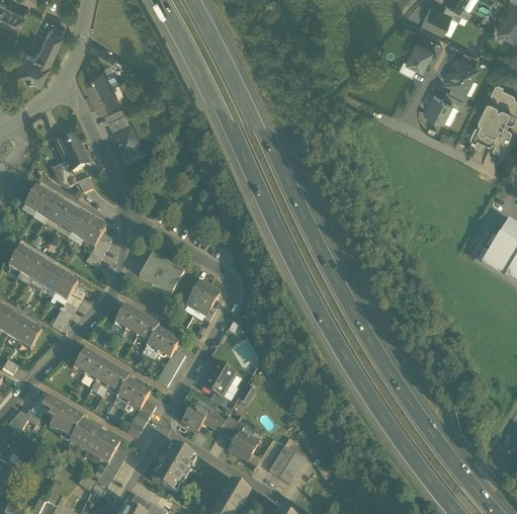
[(0,19),(16,27),(23,13),(4,3),(4,2),(0,0),(0,19)]
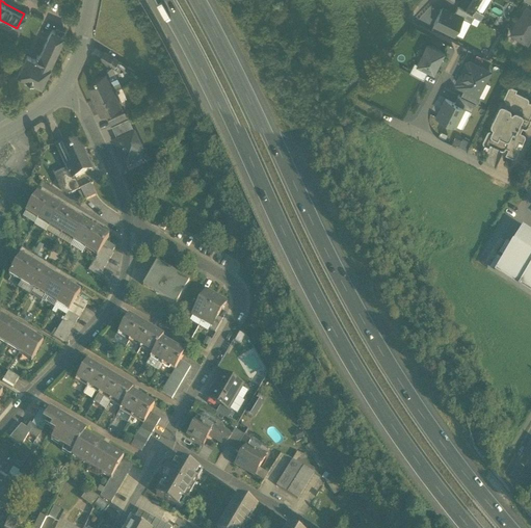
[(473,12),(457,3),(453,10),(461,15),(470,19),(473,12)]
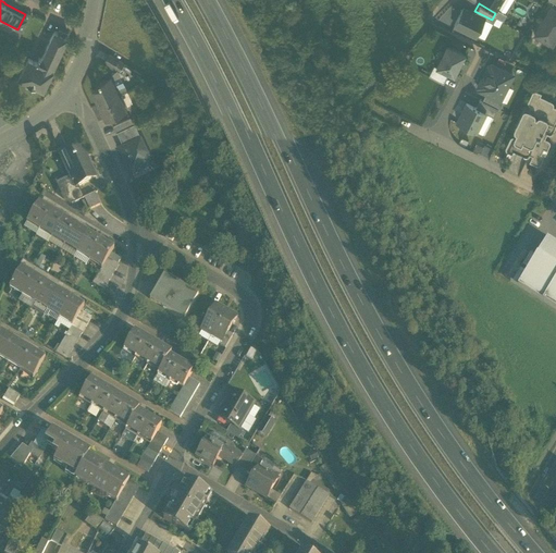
[(533,31),(552,42),(555,35),(555,7),(550,3),(533,31)]
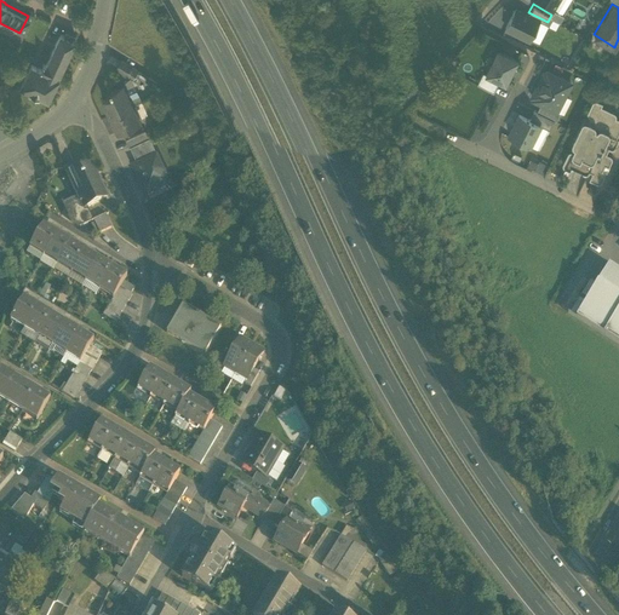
[(528,12),(514,5),(504,24),(528,36),(538,17),(528,12)]
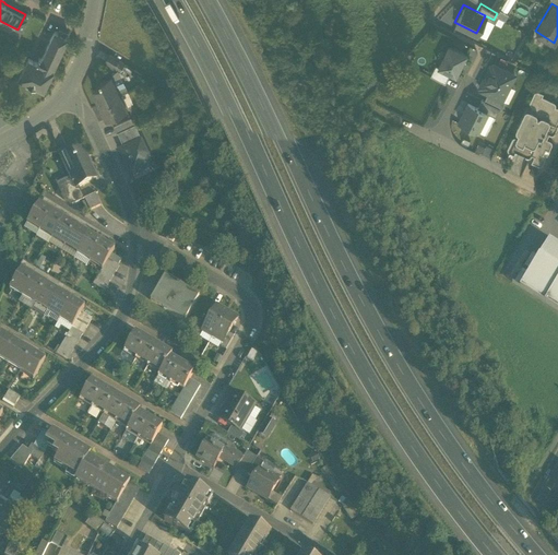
[(42,85),(42,86),(43,85),(51,67),(51,66),(67,33),(54,26),(40,55),(37,54),(35,58),(27,55),(26,54),(26,55),(18,73),(16,74),(18,74),(25,78),(25,79),(26,79),(33,82),(34,82),(42,85)]
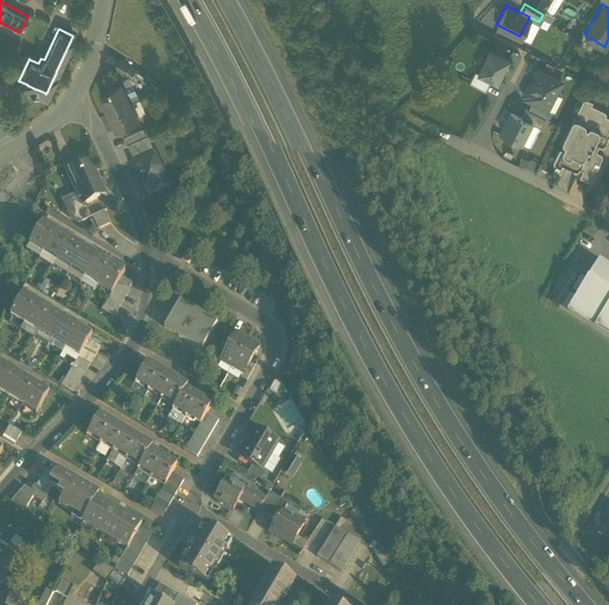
[(508,55),(489,45),(477,68),(477,69),(490,75),(496,79),(508,55)]
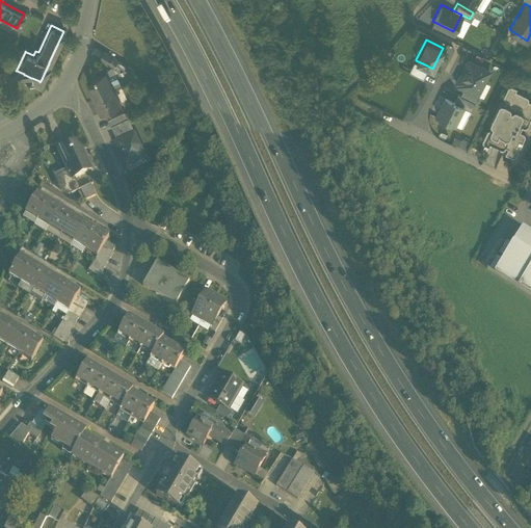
[(114,55),(103,48),(95,43),(89,50),(99,55),(109,62),(110,62),(114,55)]
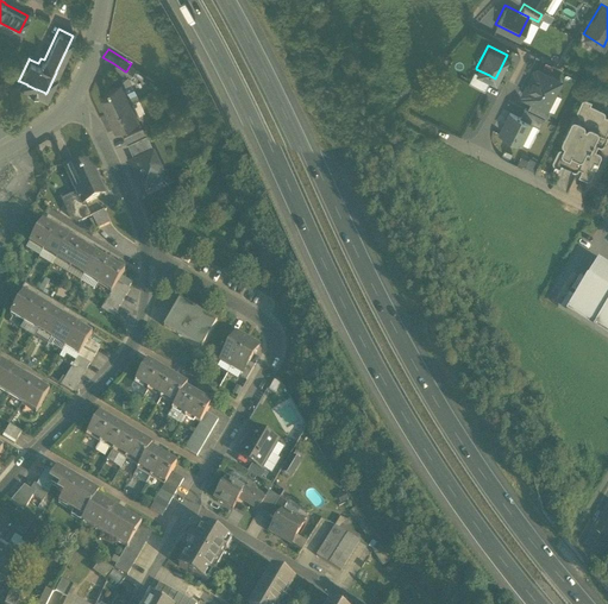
[(530,98),(545,106),(546,105),(553,89),(559,77),(537,65),(536,68),(533,67),(528,75),(531,76),(527,83),(525,82),(521,90),(524,92),(522,94),(530,98)]
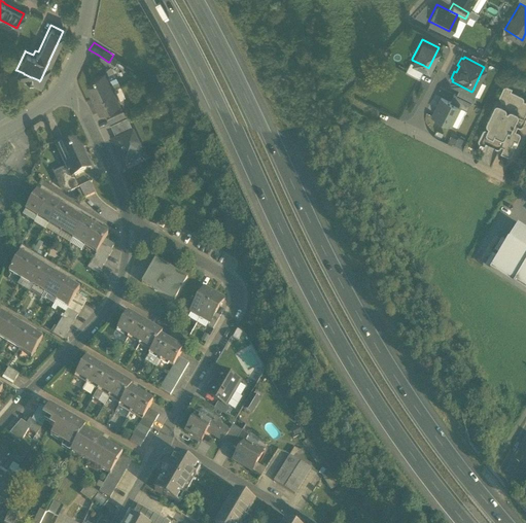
[(423,65),(412,60),(412,59),(410,58),(405,68),(418,75),(423,65)]
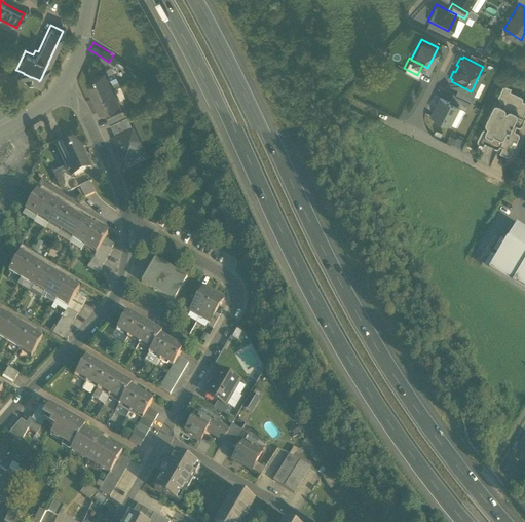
[(108,62),(102,68),(111,85),(118,81),(109,62),(108,62)]
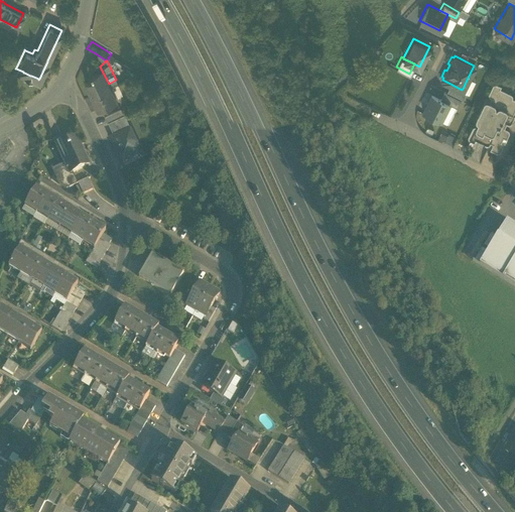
[(91,92),(109,84),(100,67),(90,71),(92,76),(84,79),(91,92)]
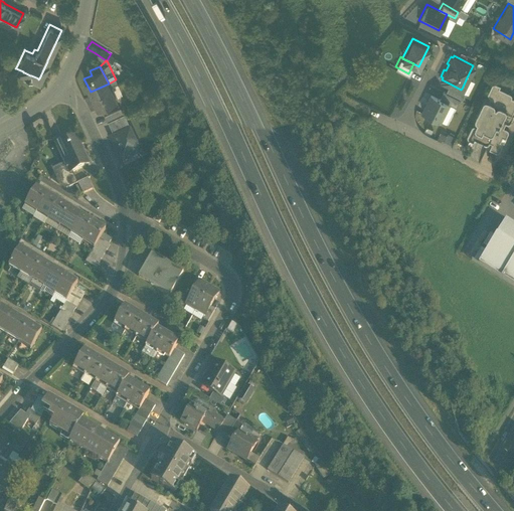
[(474,78),(468,75),(462,89),(465,90),(467,92),(474,78)]
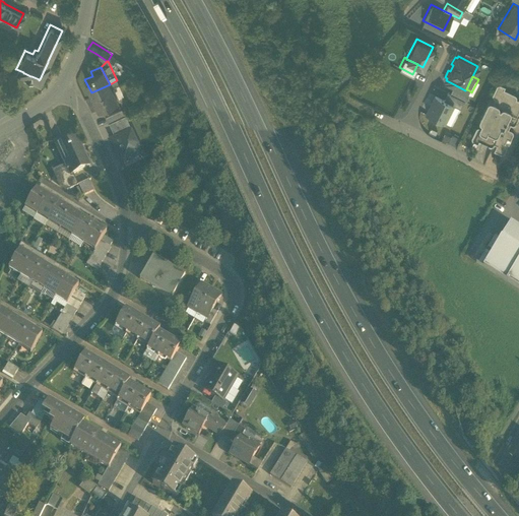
[(471,134),(472,136),(478,138),(479,136),(494,143),(493,146),(500,149),(502,149),(504,148),(507,142),(507,139),(505,137),(507,134),(510,136),(513,129),(513,126),(508,124),(511,119),(513,120),(516,119),(518,111),(517,111),(518,106),(518,92),(518,95),(516,94),(517,91),(516,90),(504,84),(505,82),(500,79),(498,79),(497,81),(493,89),(493,92),(495,93),(493,98),(491,97),(489,98),(480,116),(480,118),(482,120),(480,123),(478,122),(476,123),(471,132),(471,134)]
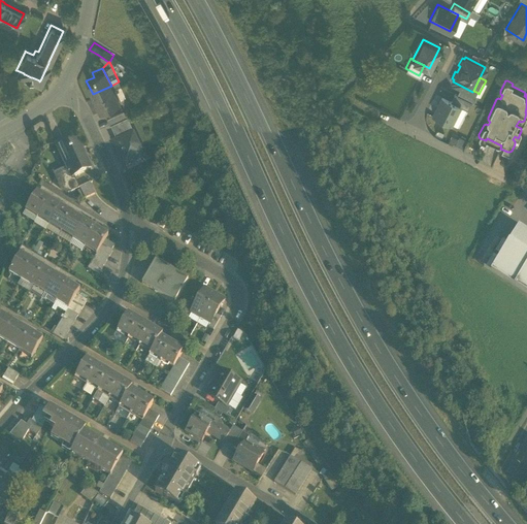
[(472,92),(459,85),(456,92),(470,99),(472,100),(476,92),(473,91),(472,92)]
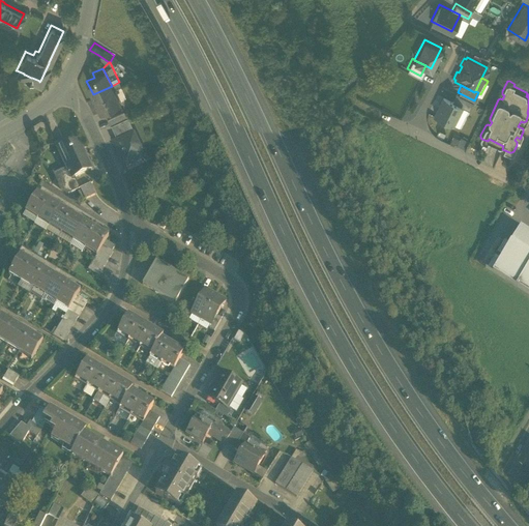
[(118,99),(112,86),(93,94),(99,109),(118,99)]
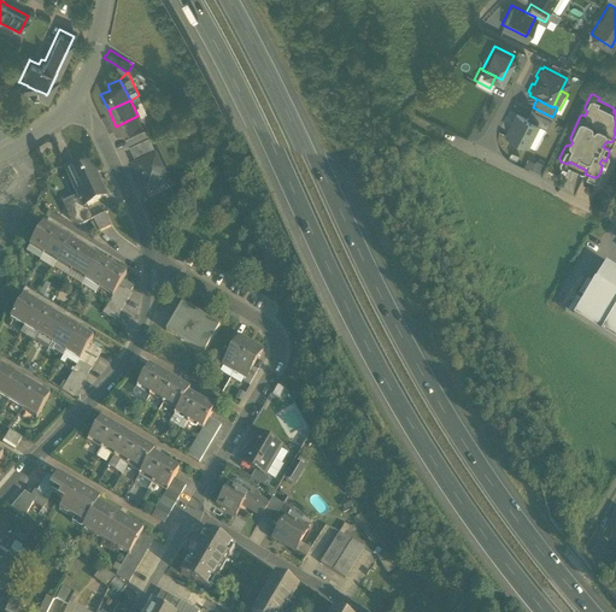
[(531,106),(526,115),(537,119),(535,119),(545,124),(550,116),(533,107),(531,106)]
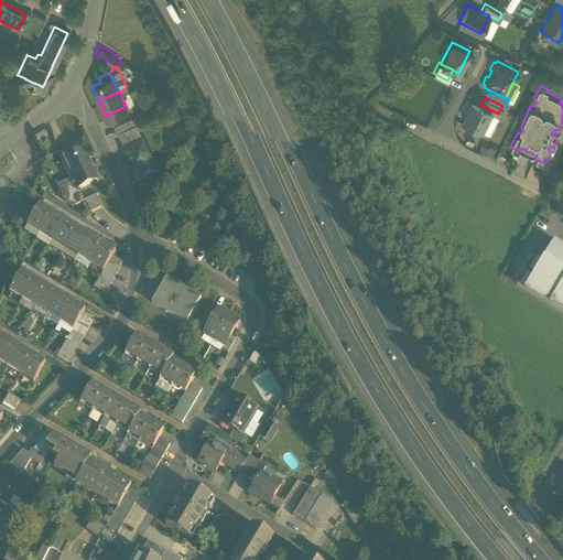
[(480,105),(471,100),(462,119),(480,129),(489,109),(490,109),(480,105)]
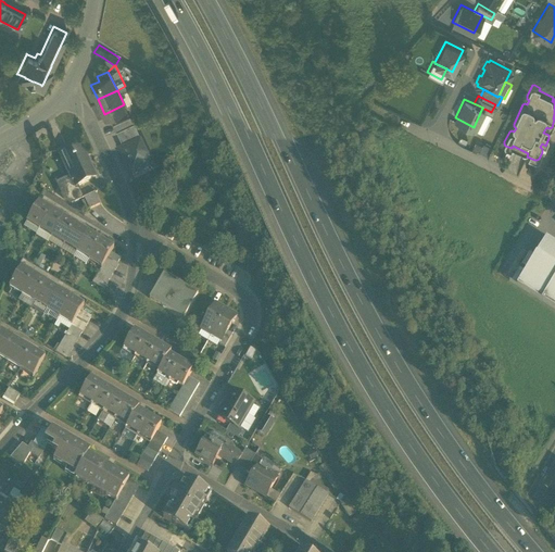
[(111,121),(114,127),(115,127),(131,120),(128,112),(111,121)]
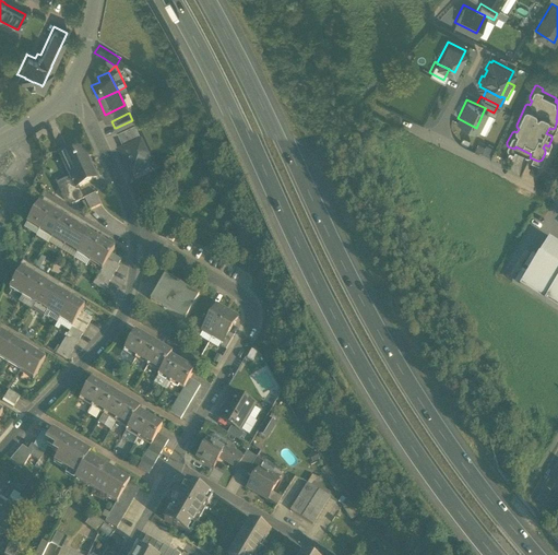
[(116,128),(121,139),(139,131),(133,119),(132,120),(116,128)]
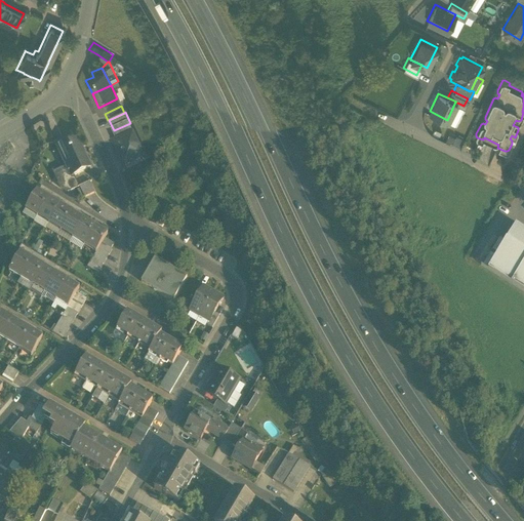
[(122,163),(138,155),(134,145),(139,142),(130,123),(114,130),(108,133),(122,163)]
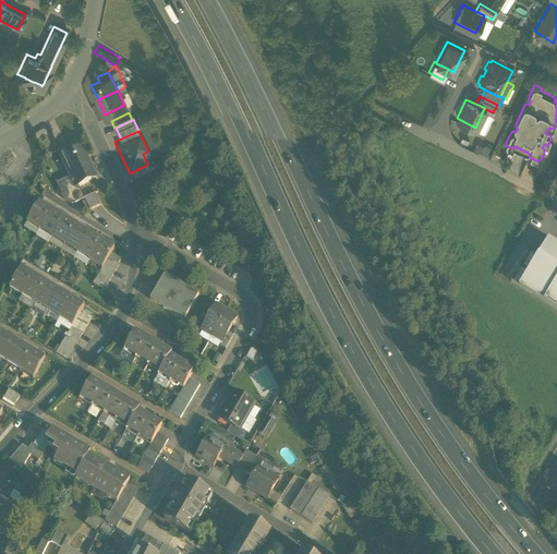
[(73,182),(74,184),(76,183),(94,176),(77,140),(58,148),(70,173),(73,182)]
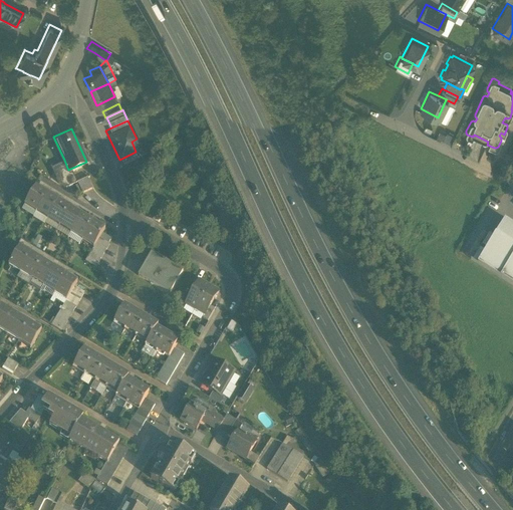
[(132,142),(136,152),(142,150),(137,139),(132,142)]
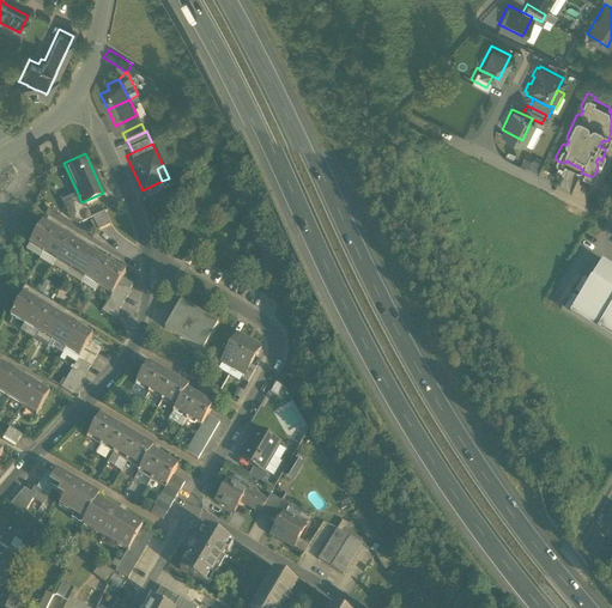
[(60,199),(65,207),(80,200),(77,190),(60,199)]
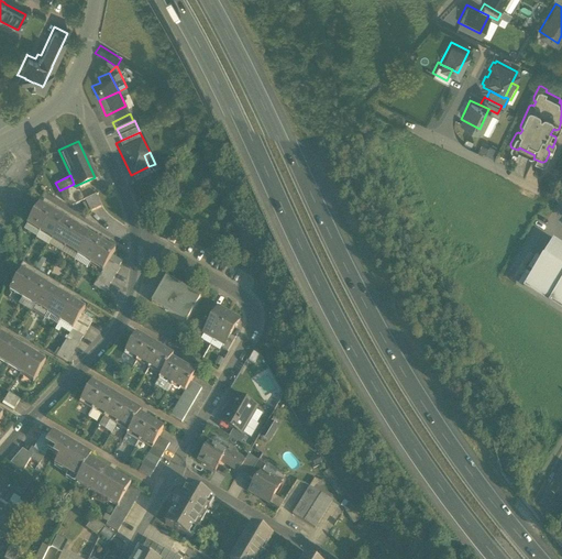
[(63,198),(72,204),(84,198),(77,185),(75,186),(74,184),(59,190),(63,198)]
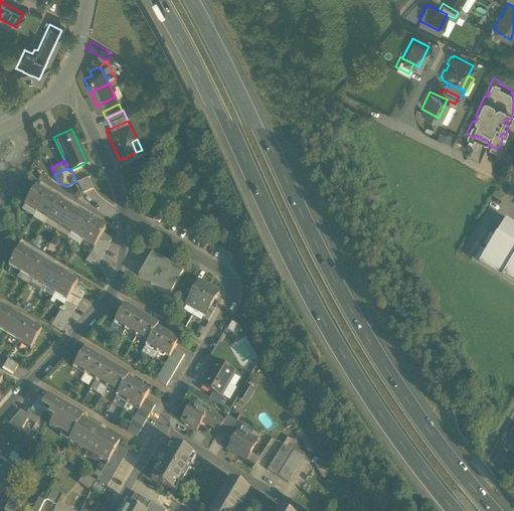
[(87,176),(81,178),(87,189),(92,186),(87,176)]
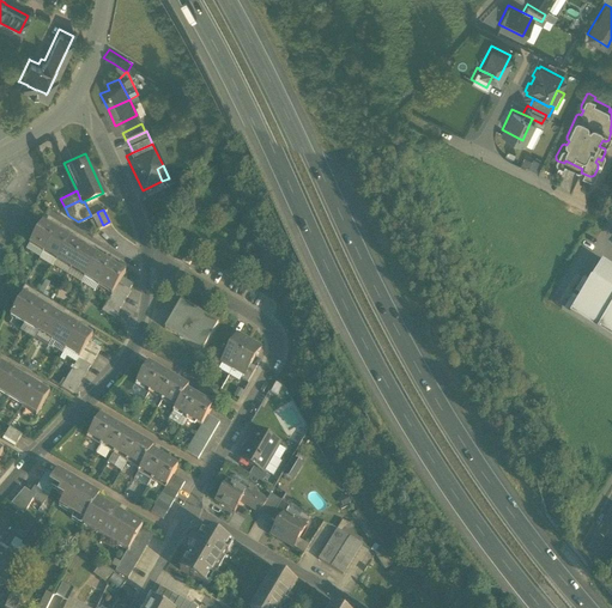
[(97,228),(103,225),(97,212),(91,216),(97,228)]
